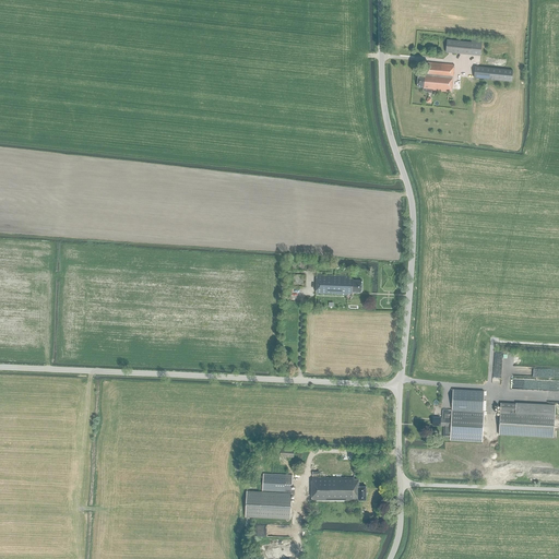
[(482,40),(472,39),(472,43),(447,40),(445,52),(471,55),(480,56),(482,40)]
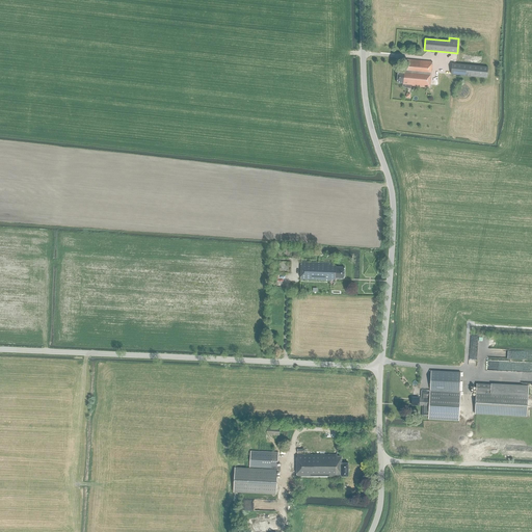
[(432,62),(405,59),(404,72),(398,71),(397,83),(403,83),(403,84),(407,85),(407,86),(429,88),(432,62)]
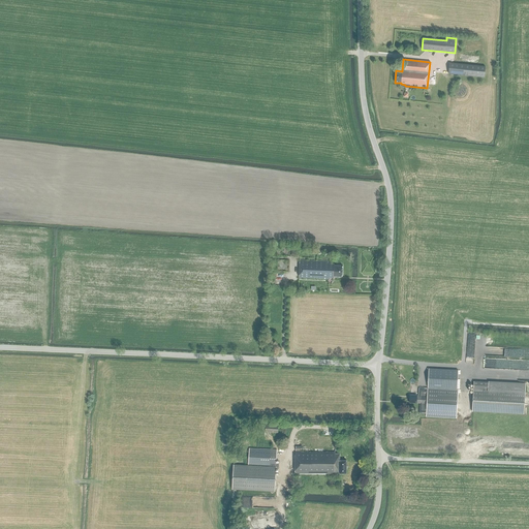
[(486,66),(449,63),(448,74),(485,78),(486,66)]
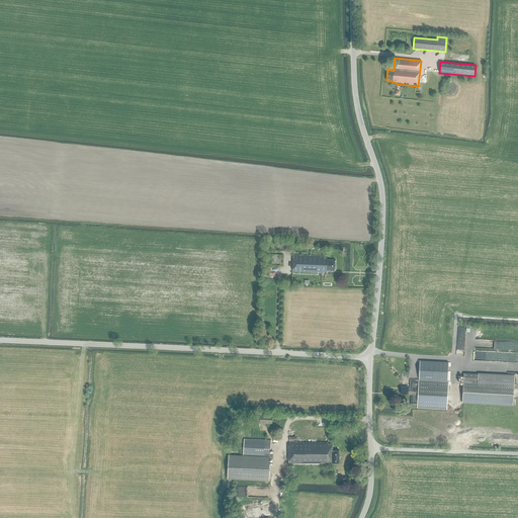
[(323,257),(293,256),(292,272),(322,273),(322,272),(326,272),(326,270),(335,271),(335,260),(327,260),(327,259),(323,258),(323,257)]
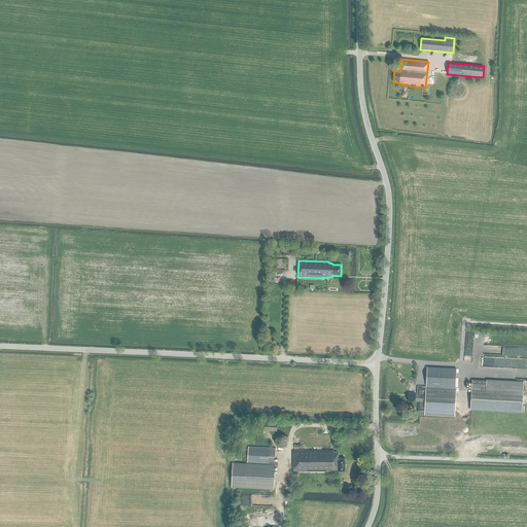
[(467,332),(465,362),(472,362),(475,332),(467,332)]
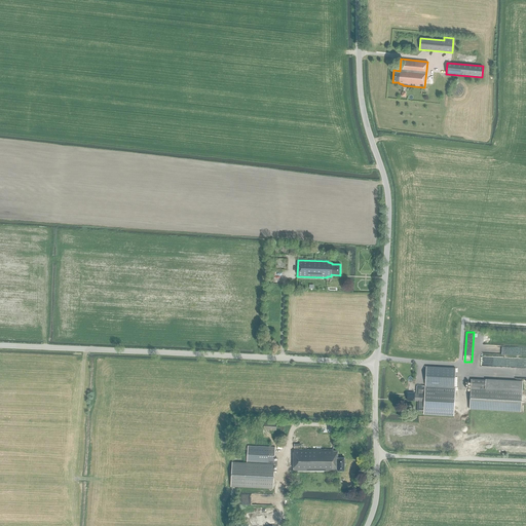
[(455,368),(425,367),(425,385),(454,386),(455,368)]
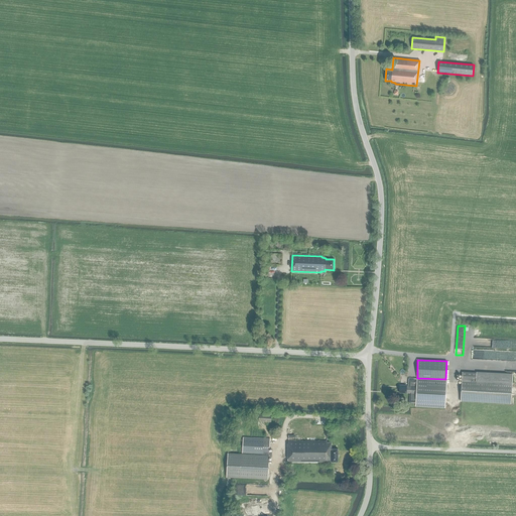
[(512,376),(462,372),(461,401),(510,404),(512,376)]
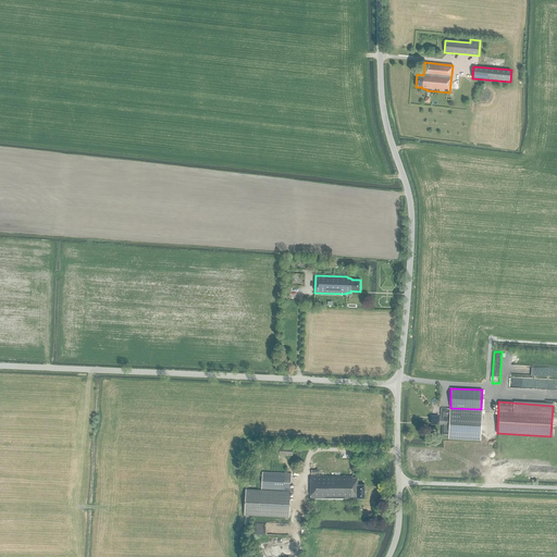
[(441,417),(431,416),(431,424),(443,424),(442,435),(448,436),(448,438),(480,441),(482,411),(442,408),(441,417)]
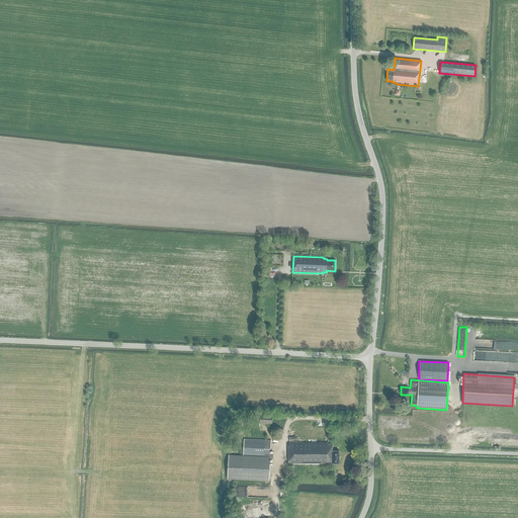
[(271,440),(244,439),(243,455),(242,455),(230,454),(228,475),(228,480),(269,482),(269,477),(271,440)]
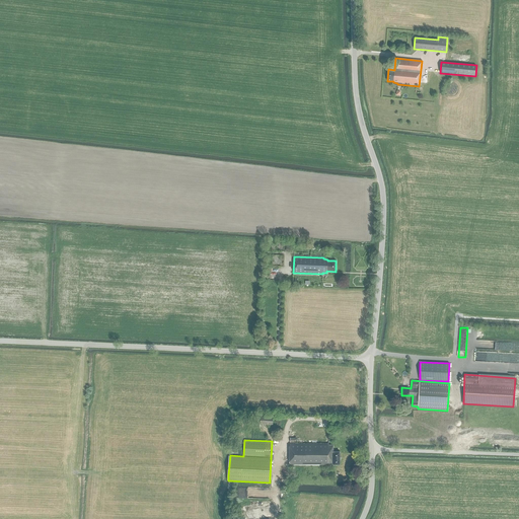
[(328,443),(307,443),(290,443),(290,465),(325,465),(325,463),(332,463),(332,464),(340,464),(340,452),(332,452),(332,445),(328,445),(328,443)]
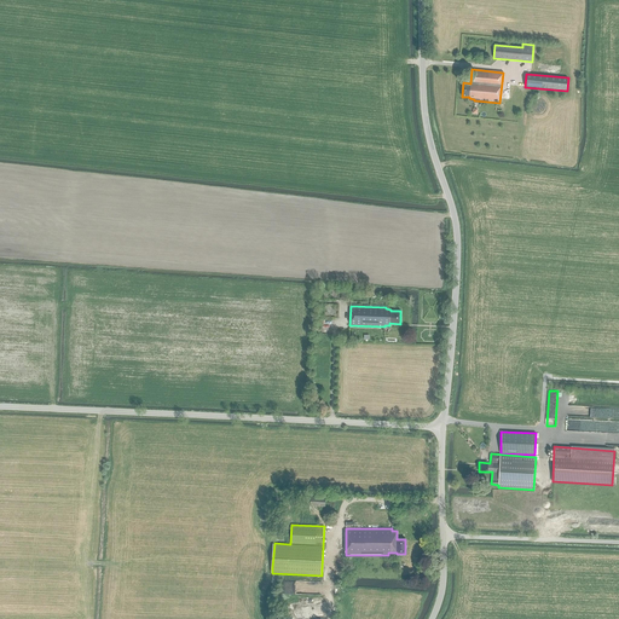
[(284,580),(284,594),(322,594),(322,580),(284,580)]
